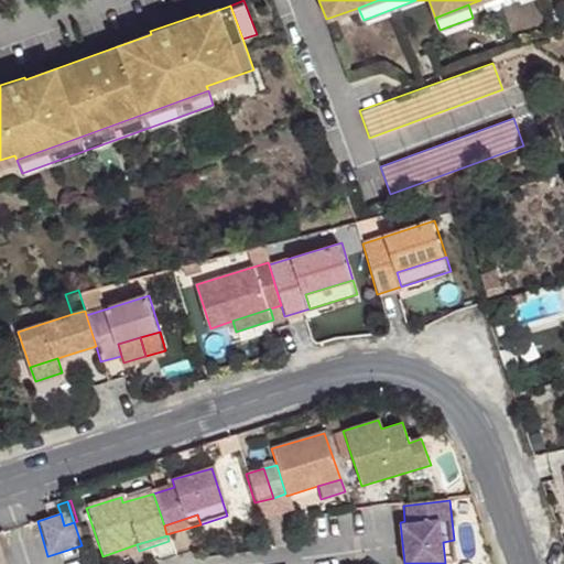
[(455,562),(454,540),(443,542),(445,563),(455,562)]
